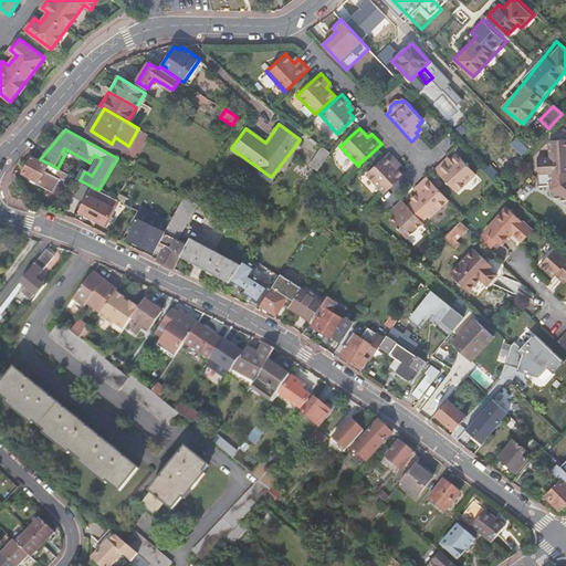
[(537,158),(537,174),(565,171),(565,138),(549,140),(549,157),(537,158)]
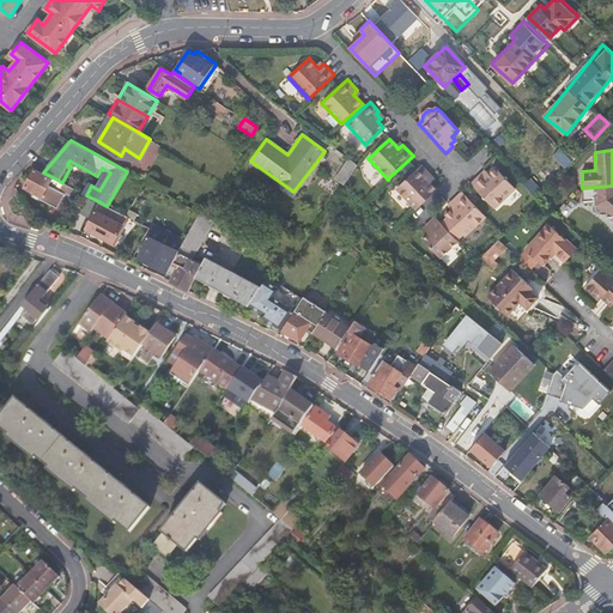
[(354,163),(352,161),(339,180),(345,184),(358,165),(354,163)]
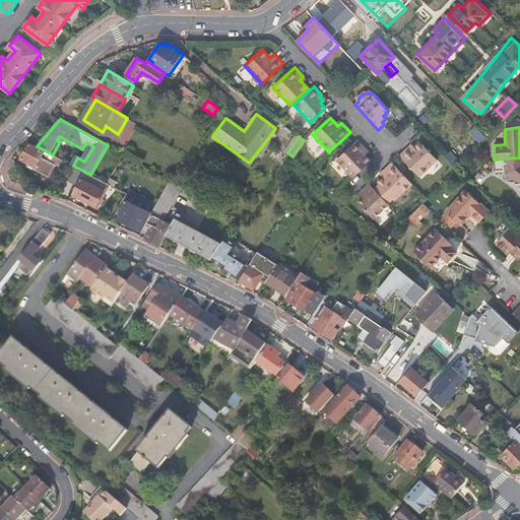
[(363,169),(370,161),(371,161),(366,155),(363,152),(367,149),(358,140),(346,150),(363,169)]
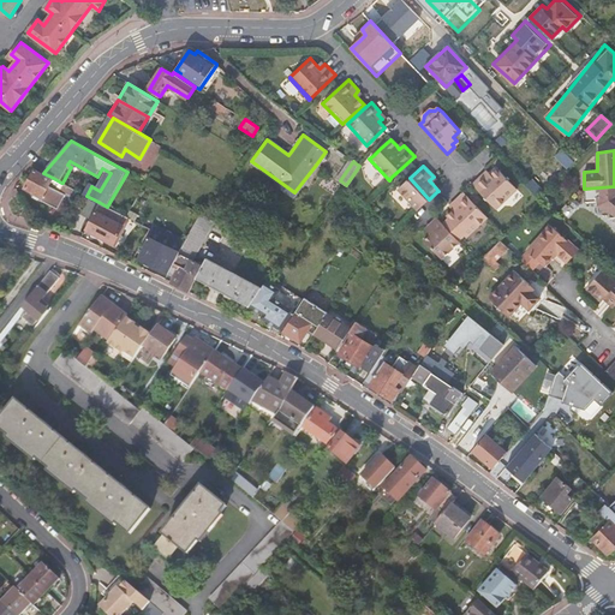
[(53,178),(43,173),(35,168),(24,187),(42,197),(41,199),(58,208),(65,193),(73,198),(77,190),(63,183),(61,183),(53,178)]
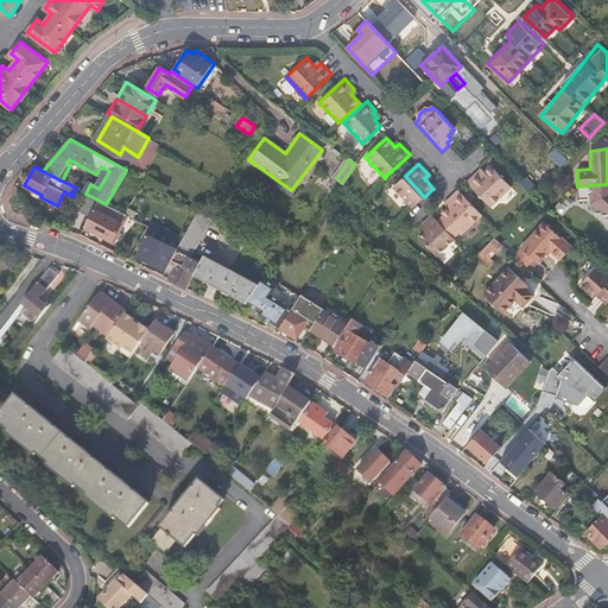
[(481,177),(477,172),(466,183),(489,208),(511,189),(491,168),(485,173),(481,177)]
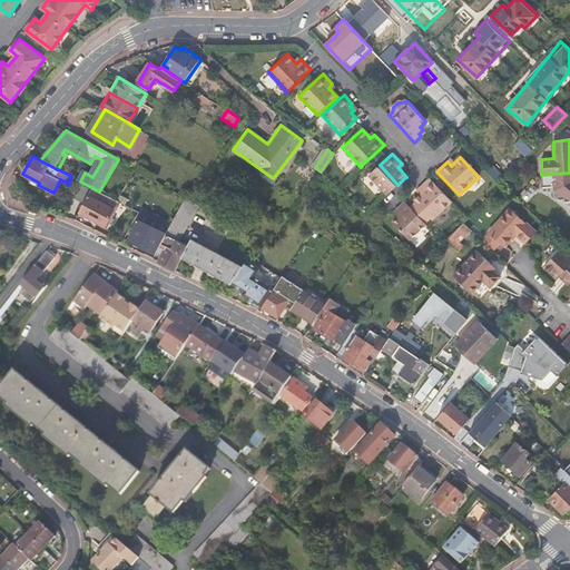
[(372,173),(391,192),(397,185),(380,165),(372,173)]
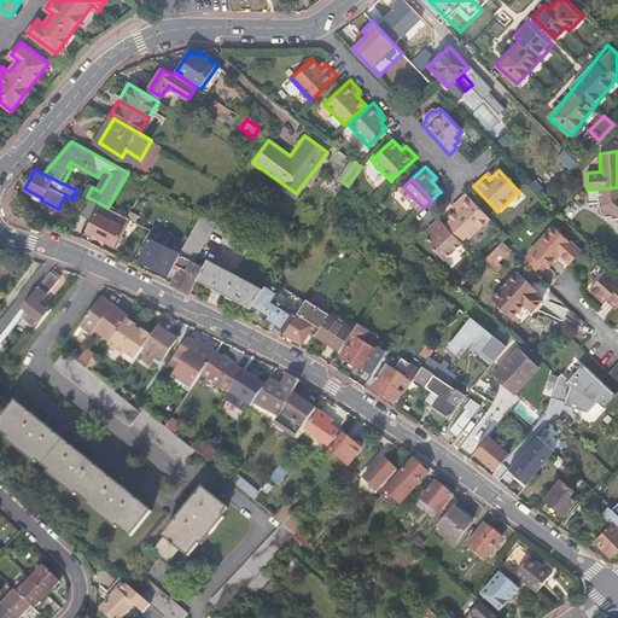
[(400,190),(420,211),(424,208),(403,187),(400,190)]
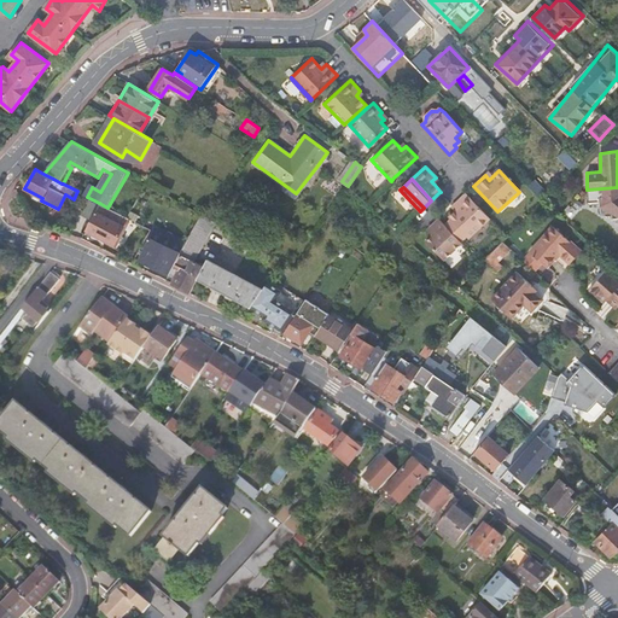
[(617,187),(587,190),(587,202),(599,202),(600,214),(612,214),(612,217),(617,216),(617,234),(617,235),(617,187)]
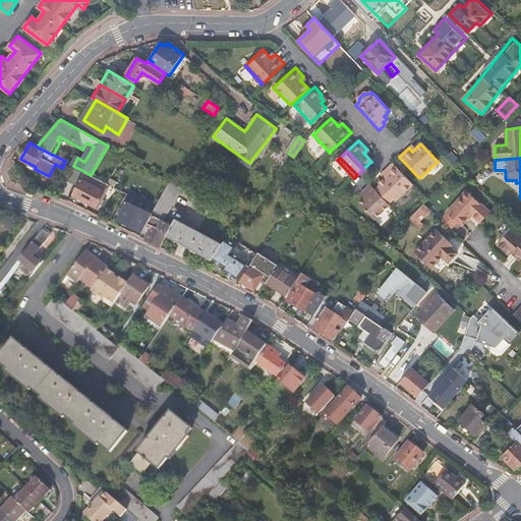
[(412,184),(393,163),(387,168),(383,172),(387,175),(384,178),(378,183),(379,185),(393,199),(394,201),(407,189),(412,184)]
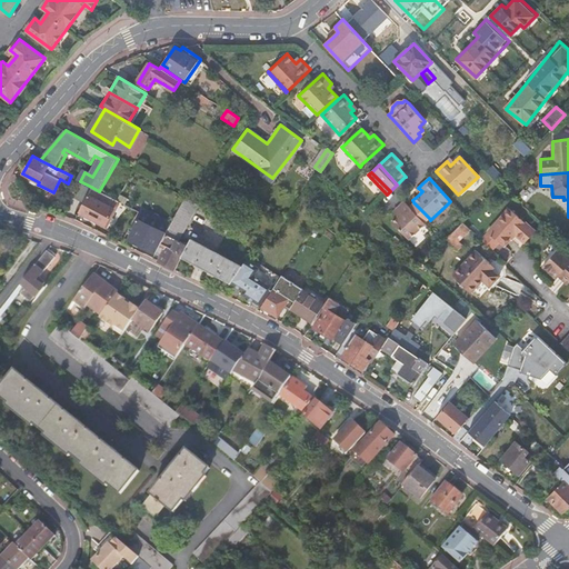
[(91,187),(79,212),(95,220),(108,196),(99,191),(91,187)]
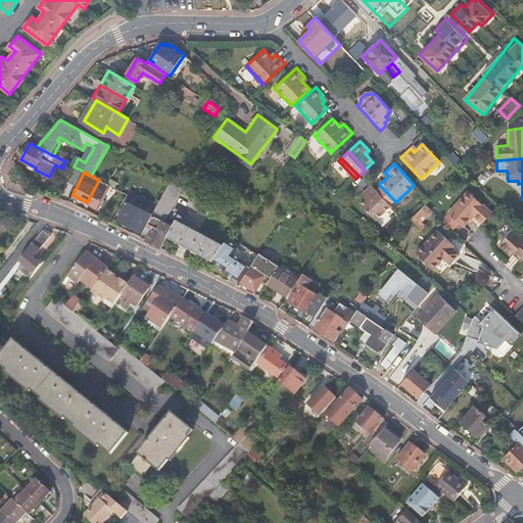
[(377,190),(372,184),(369,187),(365,190),(367,192),(364,196),(366,199),(361,204),(375,220),(388,207),(391,205),(390,204),(377,190)]
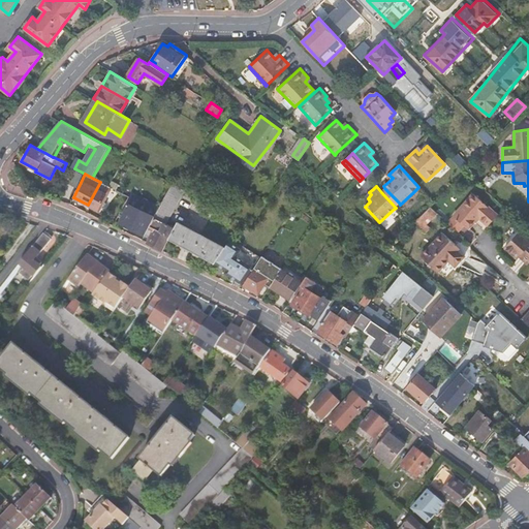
[(384,188),(381,192),(395,207),(399,203),(384,188)]
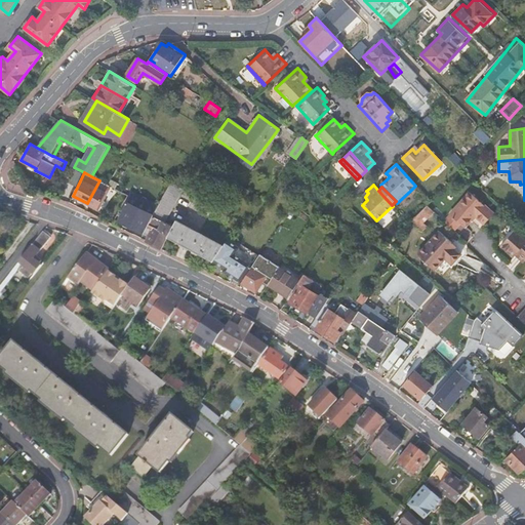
[(178,195),(167,189),(159,206),(153,215),(163,221),(164,221),(178,195)]
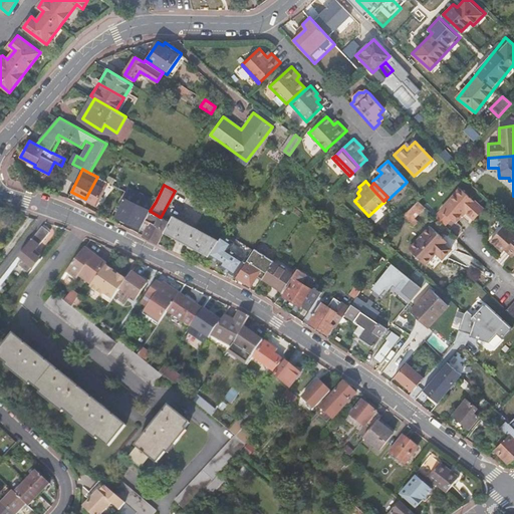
[(475,220),(484,210),(460,189),(436,217),(445,226),(452,219),(456,222),(466,211),(475,220)]
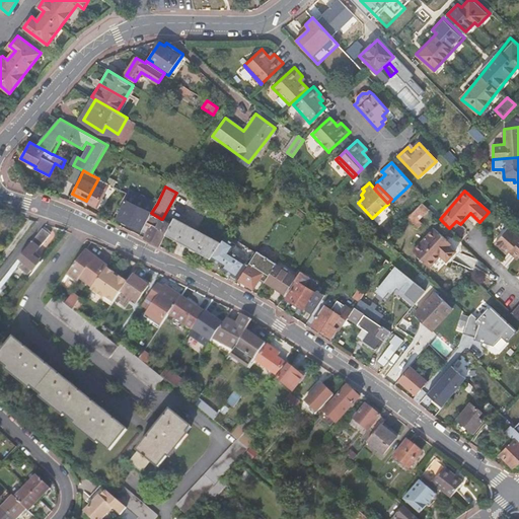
[(117,218),(142,231),(146,223),(151,214),(151,213),(157,204),(149,200),(145,207),(148,208),(143,217),(139,215),(143,209),(125,200),(117,218)]
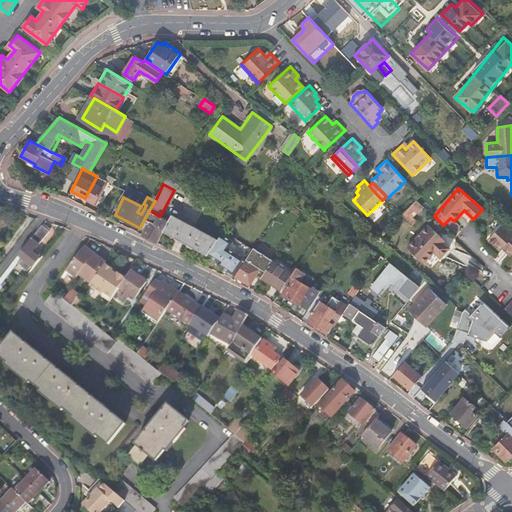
[(422,206),(416,200),(414,202),(402,214),(412,224),(416,219),(412,216),(422,206)]
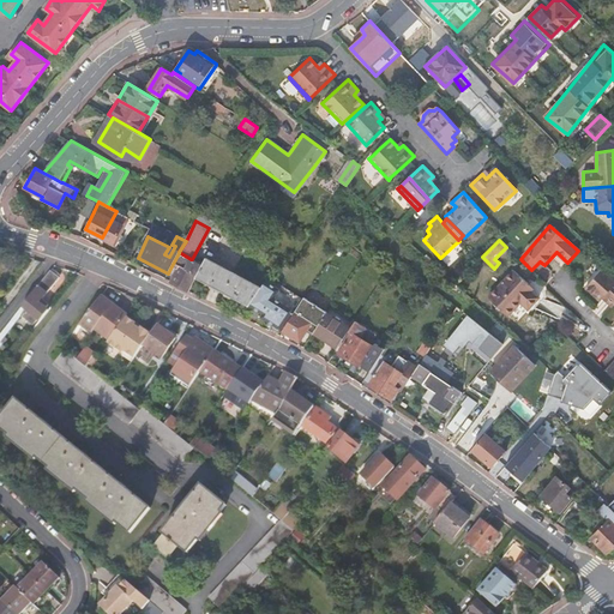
[(196,278),(203,264),(192,259),(191,259),(179,253),(173,264),(180,266),(172,283),(187,292),(194,277),(196,278)]
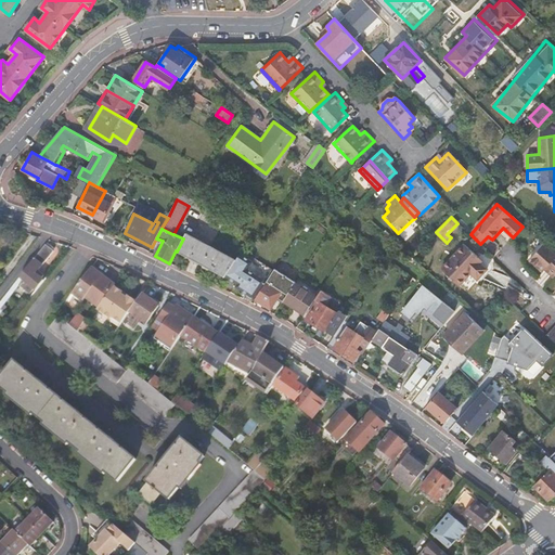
[(226,276),(228,273),(235,259),(186,234),(183,239),(177,252),(220,273),(223,275),(226,276)]
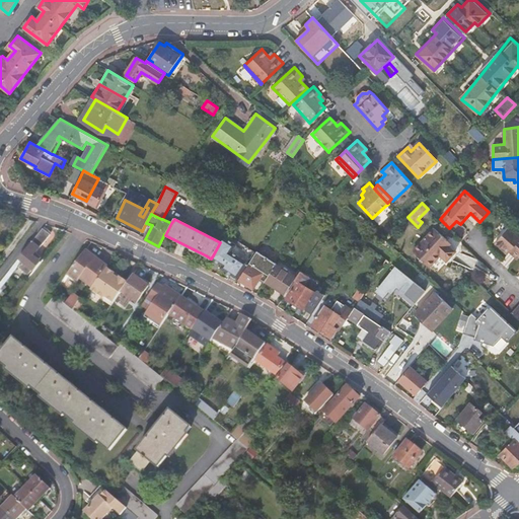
[(518,256),(518,234),(509,226),(495,241),(508,253),(511,250),(512,248),(514,249),(513,251),(518,256)]
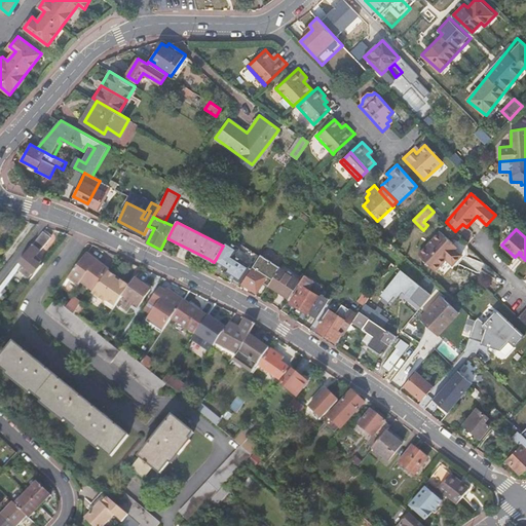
[(433,238),(456,260),(461,255),(455,249),(451,245),(453,242),(440,230),(433,238)]
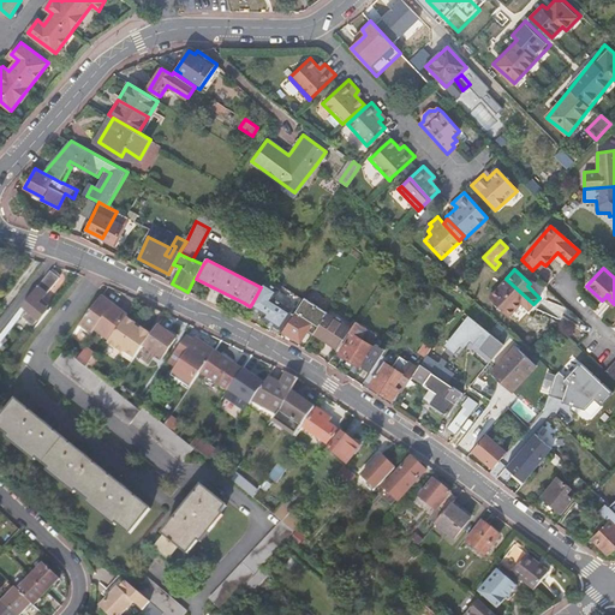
[(59,278),(51,270),(22,306),(24,309),(33,315),(28,321),(34,326),(39,320),(46,309),(47,306),(41,300),(59,278)]
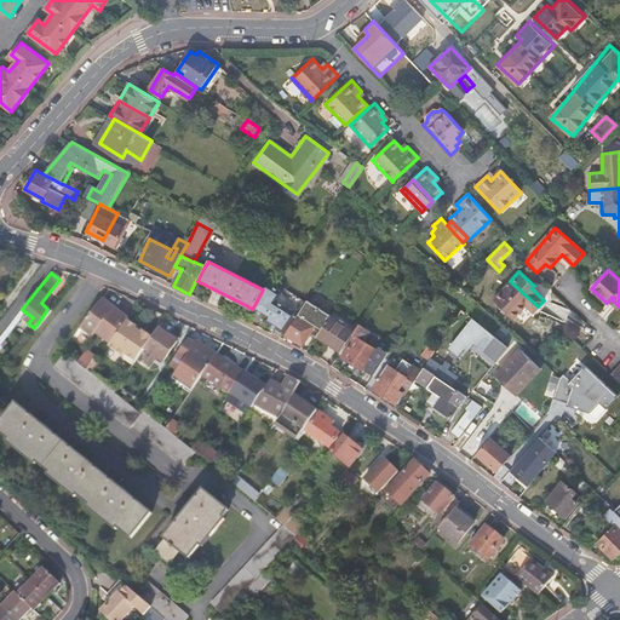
[(534,311),(538,306),(510,281),(493,299),(514,319),(526,305),(534,311)]
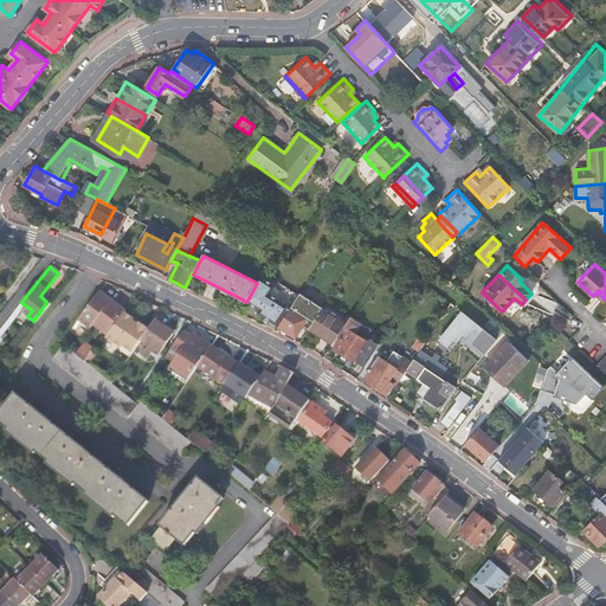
[(258,309),(257,313),(269,320),(266,323),(275,328),(290,307),(271,295),(276,287),(263,277),(249,298),(246,302),(258,309)]
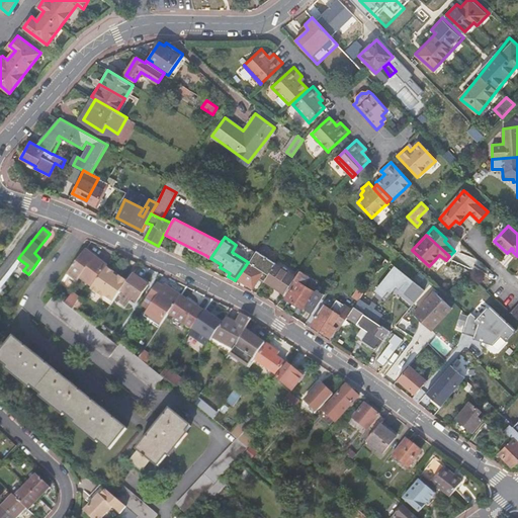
[(85,250),(67,274),(77,281),(79,278),(91,287),(106,267),(85,250)]
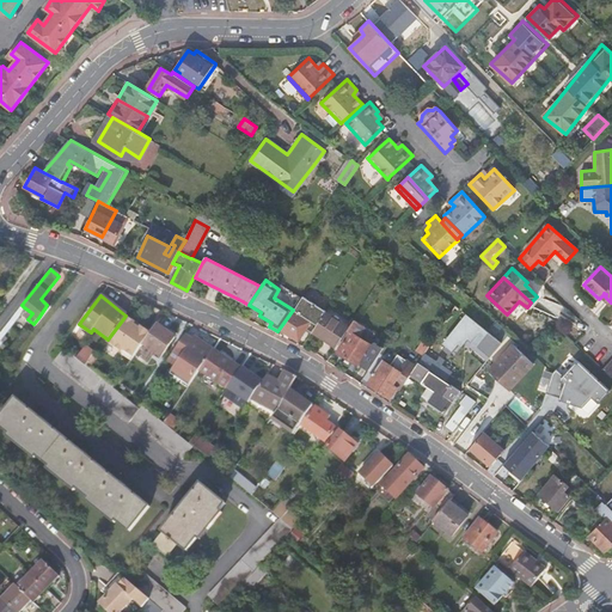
[(24,307),(22,305),(0,332),(0,347),(2,349),(6,346),(0,342),(20,316),(24,307)]
